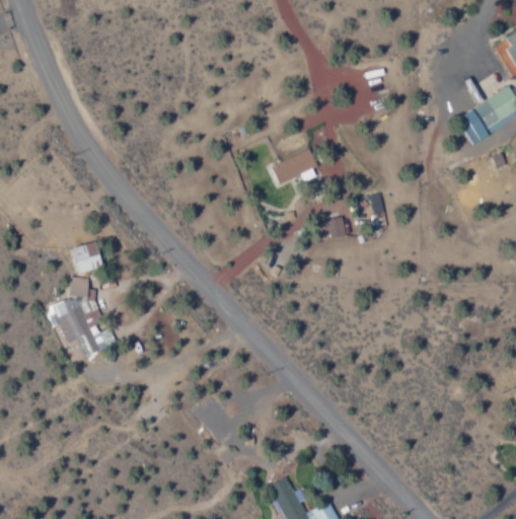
[(515,30),(506,36),(511,46),(507,49),(515,63),(515,30)]
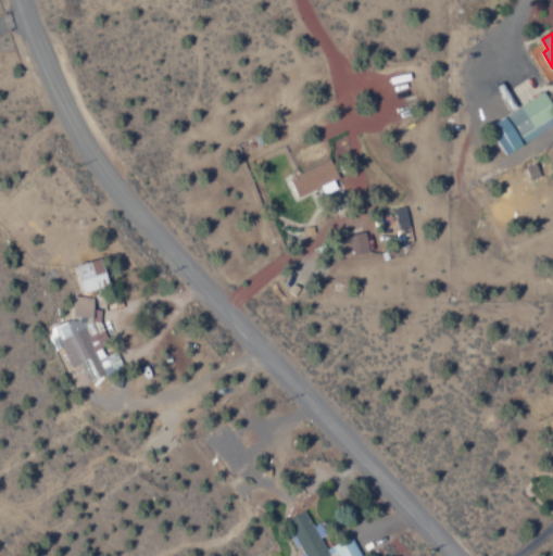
[(552,101),(547,91),(490,126),(508,154),(552,127),(552,101)]
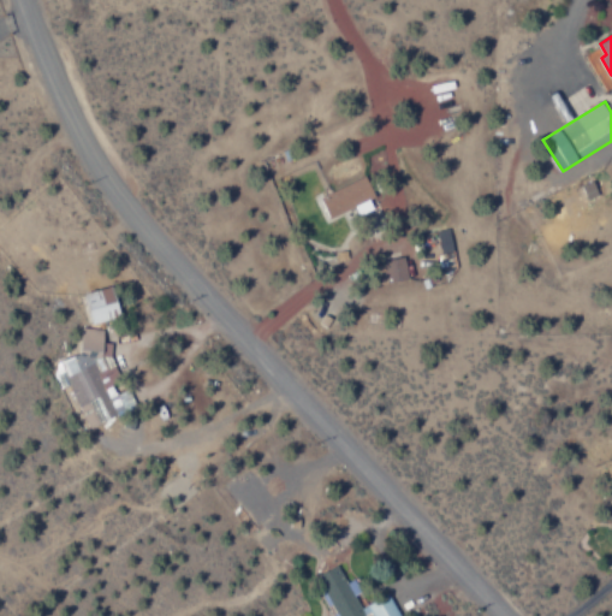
[(322,197),(332,219),(357,207),(361,215),(375,209),(372,200),(378,197),(368,177),(322,197)]
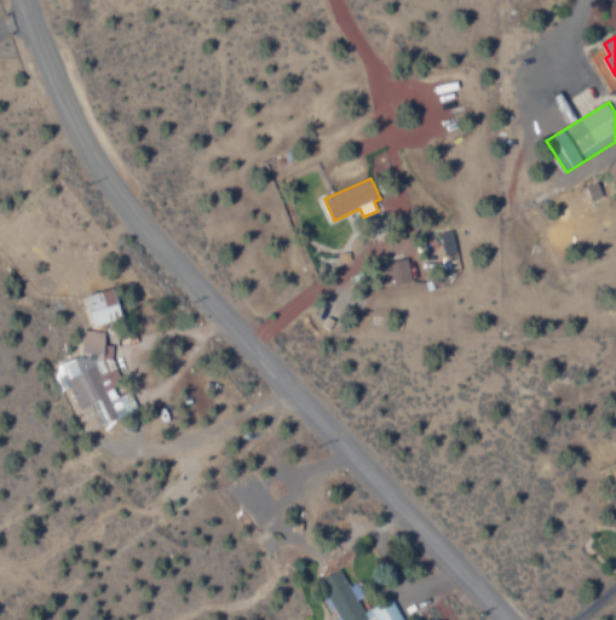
[(384,287),(413,281),(409,259),(387,263),(389,271),(381,273),(384,287)]
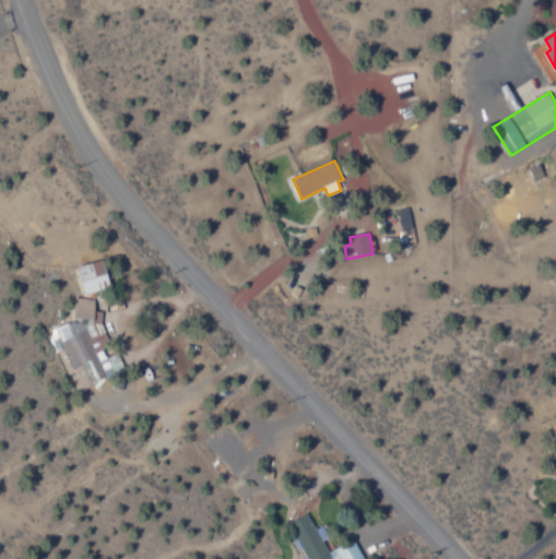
[(84,294),(110,288),(104,260),(78,266),(84,294)]
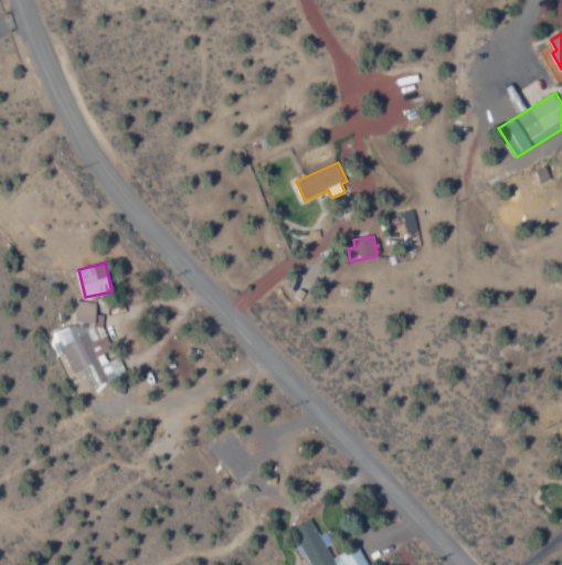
[(83,394),(97,387),(107,383),(108,376),(108,370),(109,363),(103,348),(95,347),(88,331),(97,327),(104,327),(105,315),(96,315),(97,302),(76,301),(75,324),(52,333),(52,344),(66,377),(75,377),(83,394)]
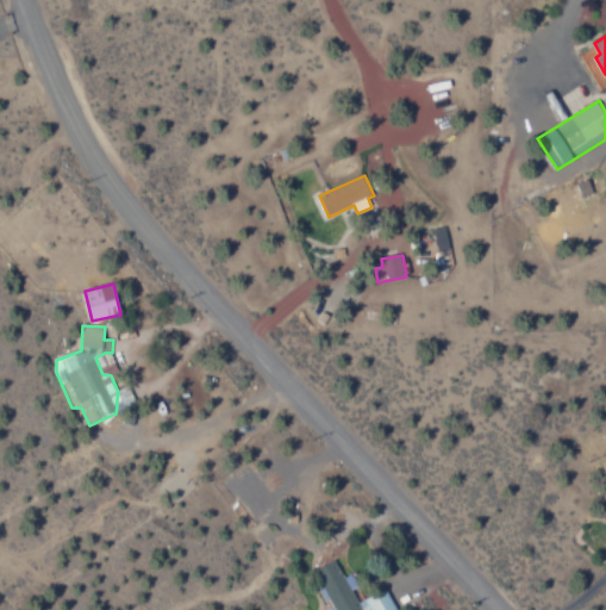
[(398,609),(387,589),(361,602),(349,578),(347,579),(337,560),(313,572),(332,609),(366,609),(369,609),(398,609)]
